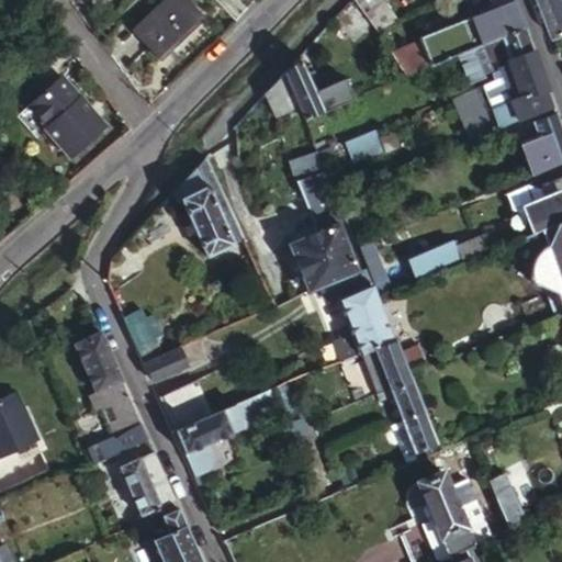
[(160,59),(203,19),(184,0),(165,0),(133,31),(160,59)]
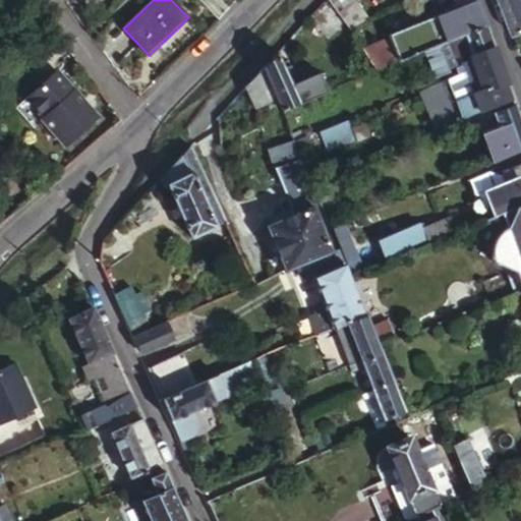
[(341,25),(341,24),(323,0),(320,0),(304,17),(315,38),(341,25)]
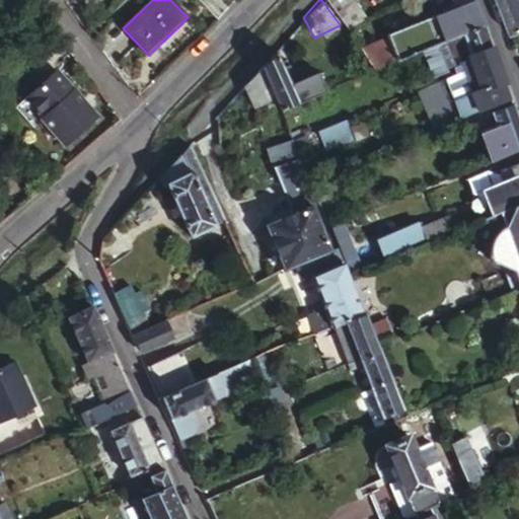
[(363,15),(351,0),(321,0),(340,24),(363,15)]
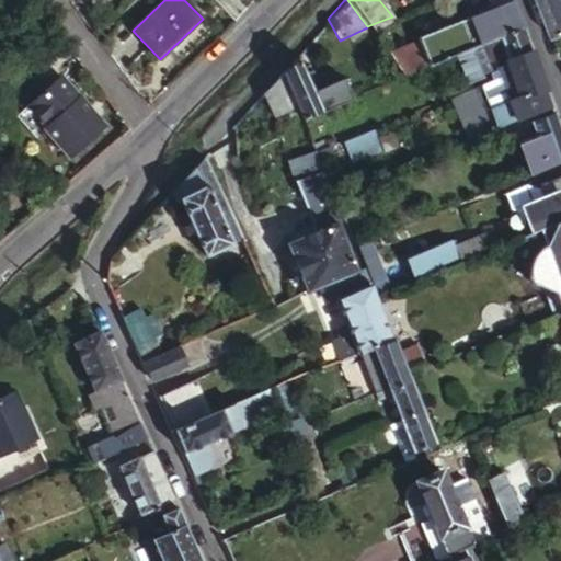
[(455,58),(524,31),(513,0),(491,0),(495,10),(420,41),(431,68),(455,58)]
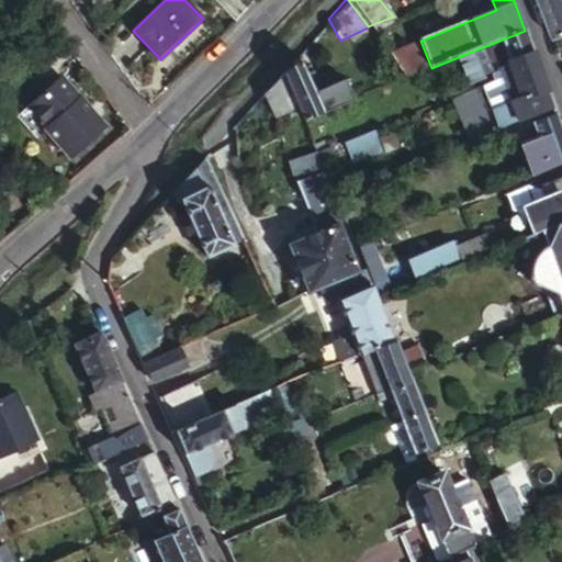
[(561,0),(539,0),(555,43),(561,40),(561,0)]
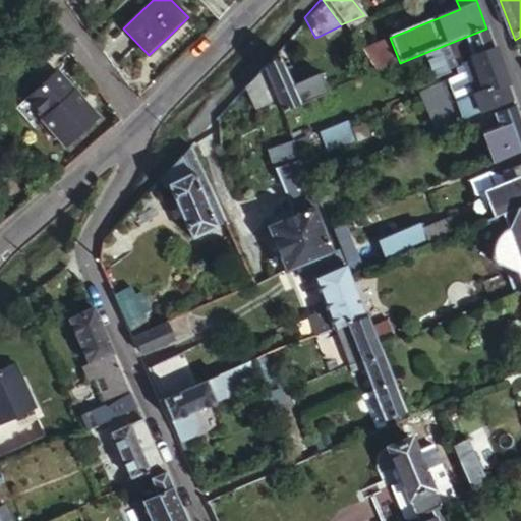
[(458,64),(495,50),(486,29),(422,54),(433,82),(450,75),(447,68),(458,64)]
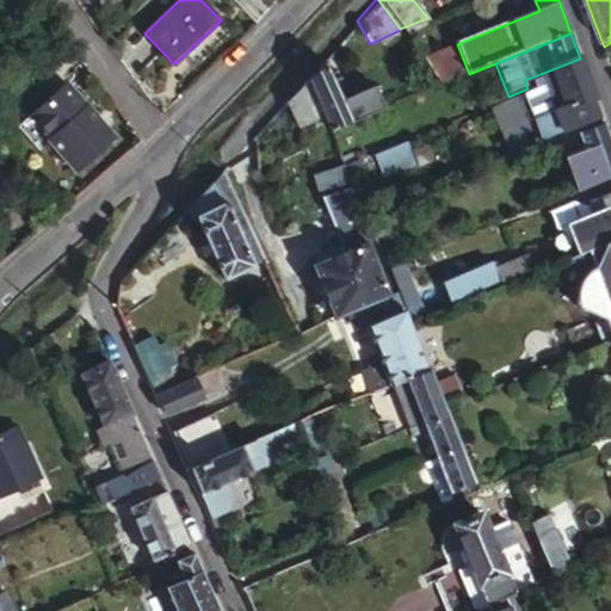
[(421,59),(440,85),(455,80),(469,74),(457,44),(421,59)]
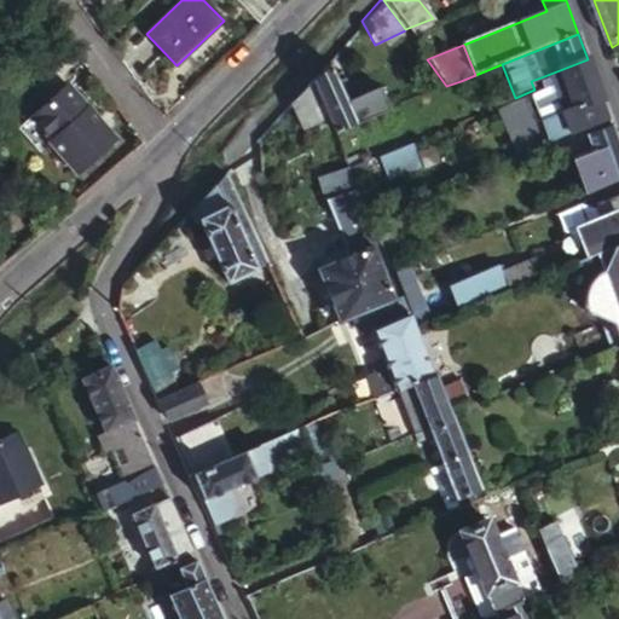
[(498,105),(518,155),(611,119),(588,59),(544,76),(531,81),(534,90),(515,98),(498,105)]
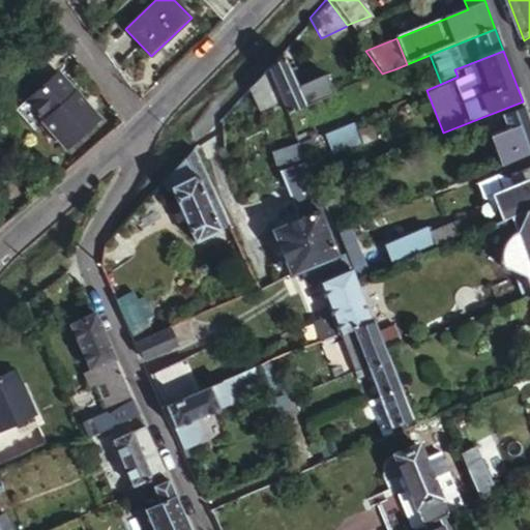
[(292,85),(278,52),(263,69),(282,105),(286,113),(333,94),(324,72),(292,85)]
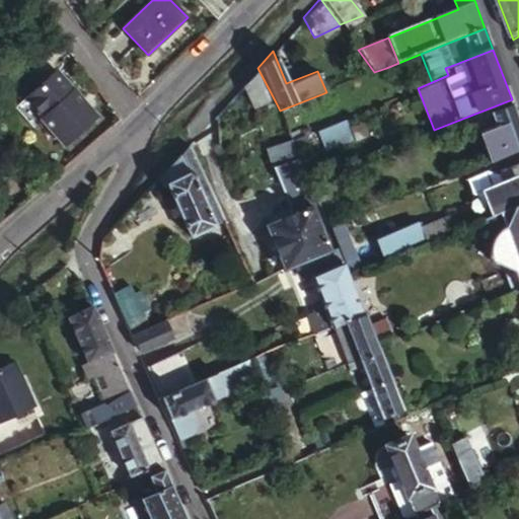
[(252,112),(276,102),(257,68),(241,85),(252,112)]
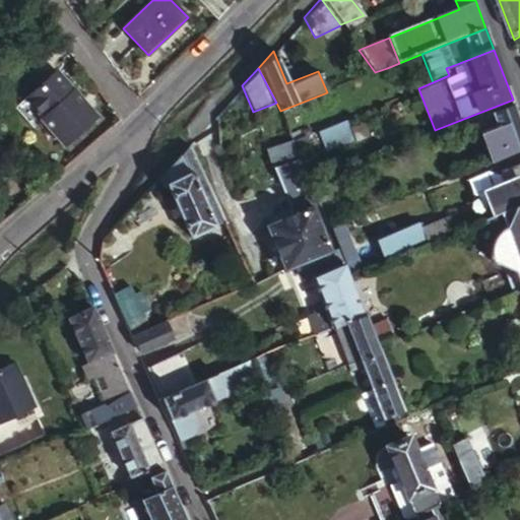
[(82,103),(55,70),(23,96),(42,118),(40,119),(62,145),(94,117),(86,108),(84,110),(79,105),(82,103)]
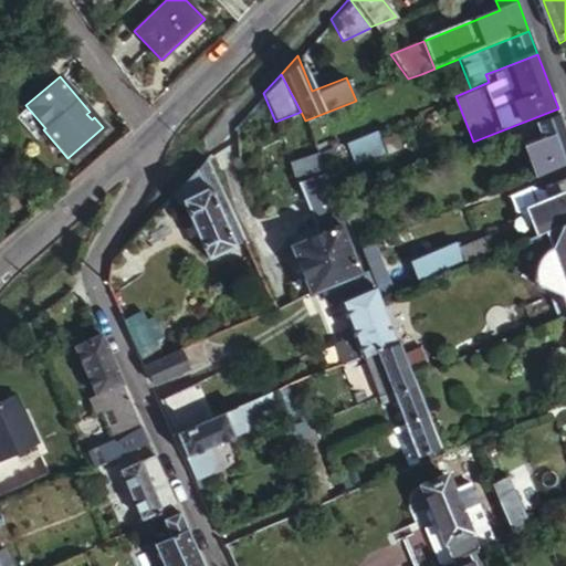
[(527,164),(535,181),(565,169),(565,129),(561,115),(533,126),(545,157),(527,164)]
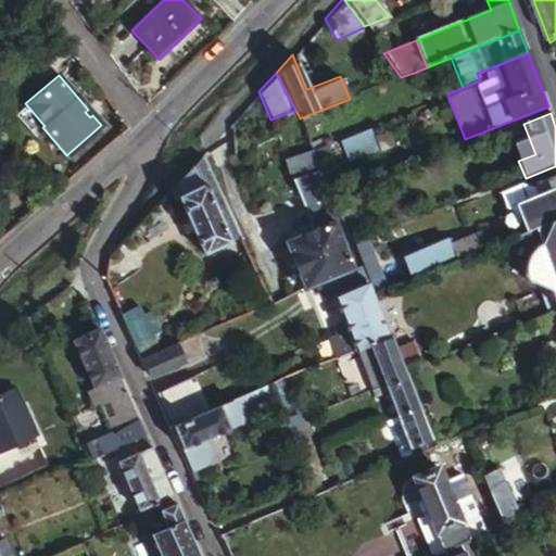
[(344,163),(375,151),(367,131),(336,144),(344,163)]
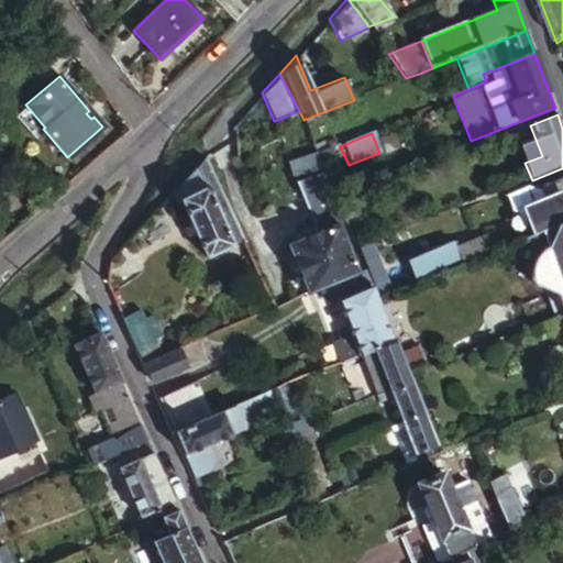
[(324,148),(316,153),(319,159),(321,165),(330,162),(324,148)]
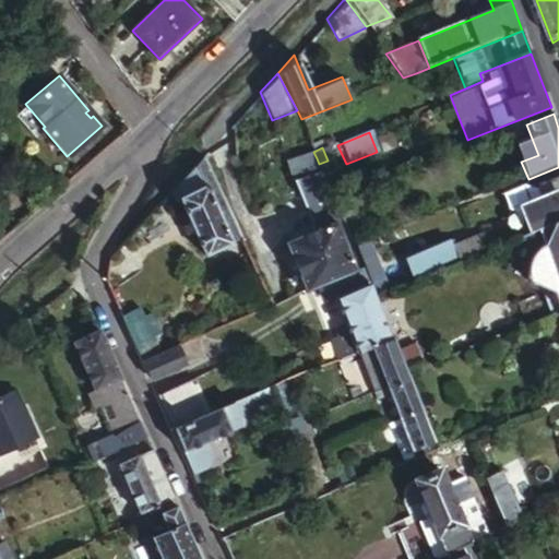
[(239,239),(202,156),(166,195),(169,203),(177,200),(202,254),(239,239)]
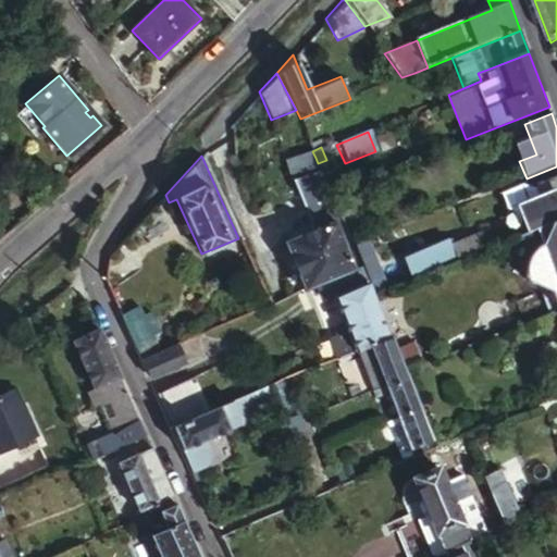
[(324,181),(318,163),(316,158),(287,169),(296,193),(324,181)]
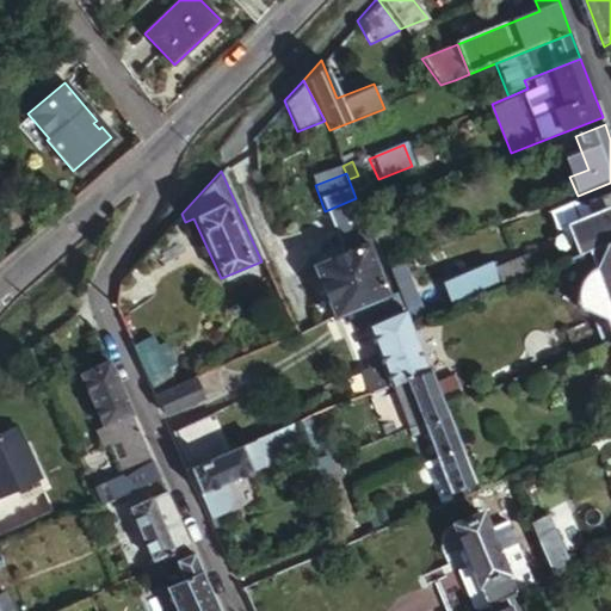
[(357,202),(362,214),(380,207),(375,195),(357,202)]
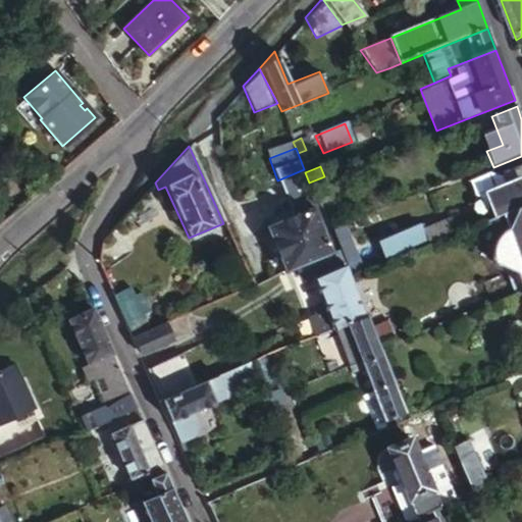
[(502,215),(517,209),(521,206),(521,166),(504,174),(507,184),(484,192),(493,218),(502,215)]
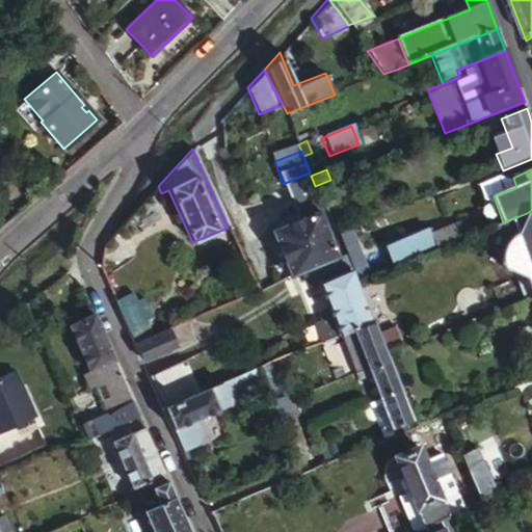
[(328,265),(345,259),(335,234),(322,203),(315,186),(311,176),(310,173),(283,184),(298,225),(273,235),(292,281),(301,276),(328,265)]
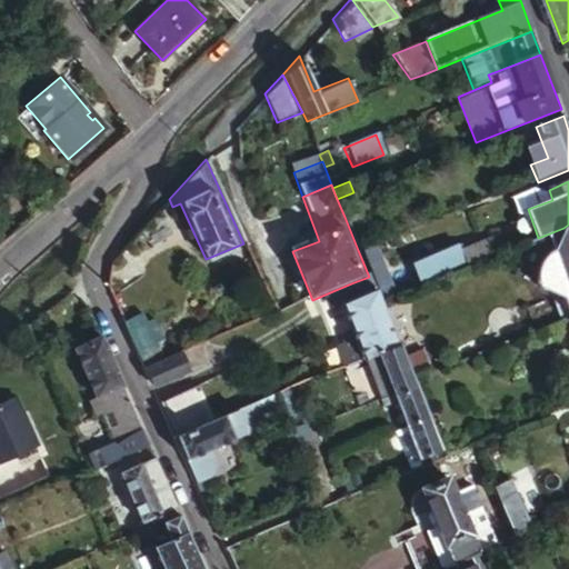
[(370,246),(357,213),(345,217),(358,250),(370,246)]
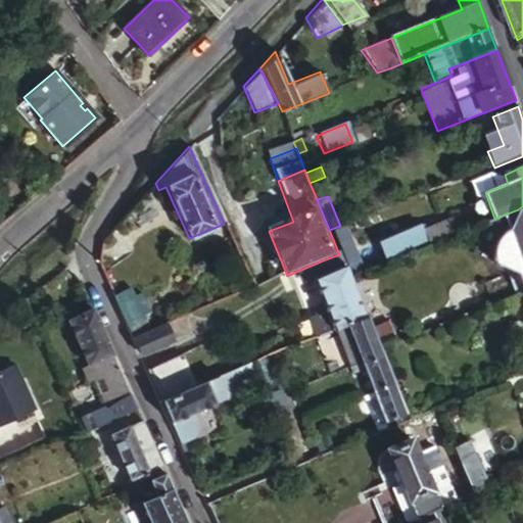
[(522,206),(518,209),(503,216),(509,228),(506,230),(502,235),(498,241),(495,246),(494,252),(494,262),(517,272),(522,285),(522,206)]
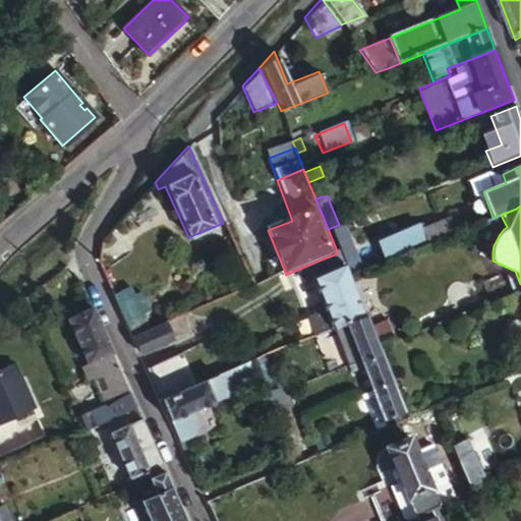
[(464,215),(421,231),(426,241),(469,224),(464,215)]
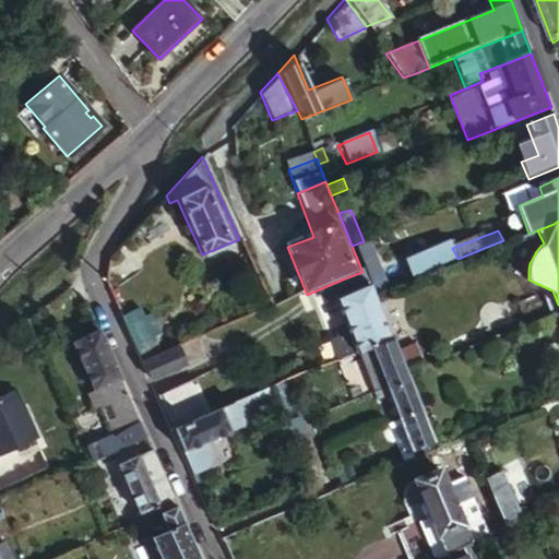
[(363,272),(373,297),(384,293),(364,241),(352,246),(363,272)]
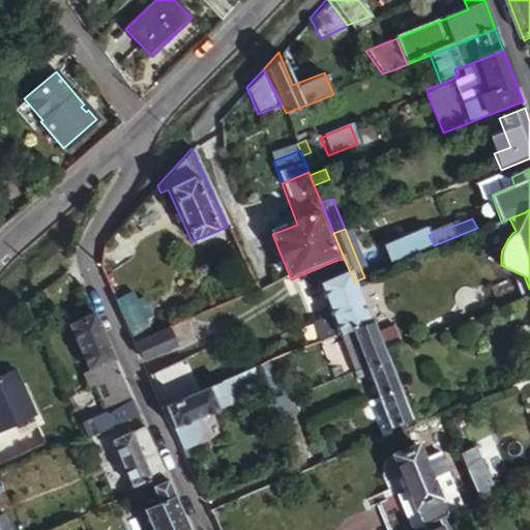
[(423,231),(379,248),(386,266),(434,245),(429,235),(423,231)]
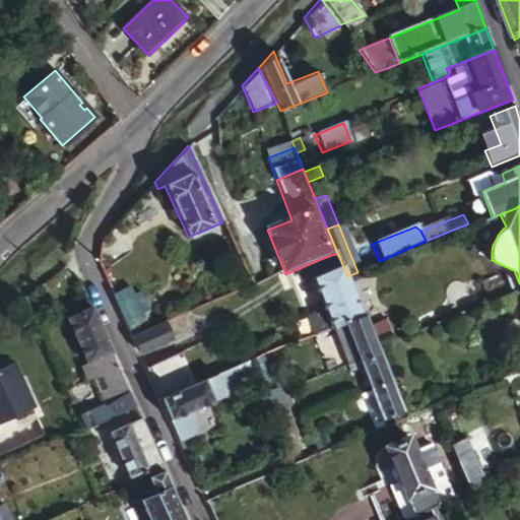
[(355,298),(347,276),(337,253),(321,259),(326,270),(310,278),(311,281),(320,305),(314,307),(310,314),(312,318),(305,322),(311,338),(330,331),(365,318),(363,312),(355,298)]
